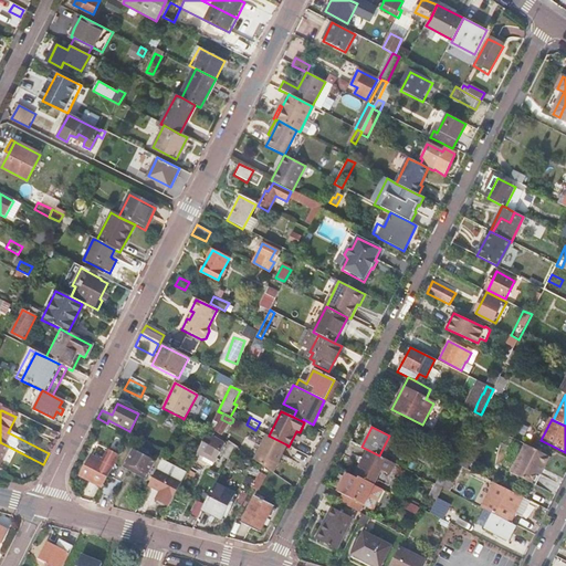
[(216,437),(208,431),(192,462),(195,462),(196,459),(199,460),(200,457),(213,463),(222,446),(213,440),(216,437)]
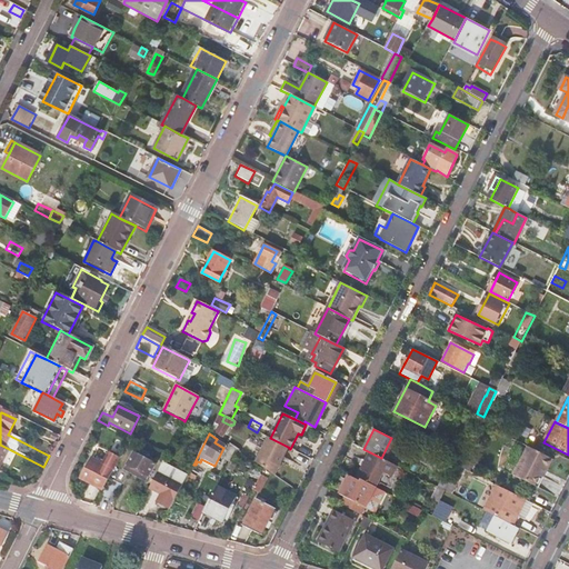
[(288,447),(270,438),(269,438),(256,465),(273,476),(288,447)]
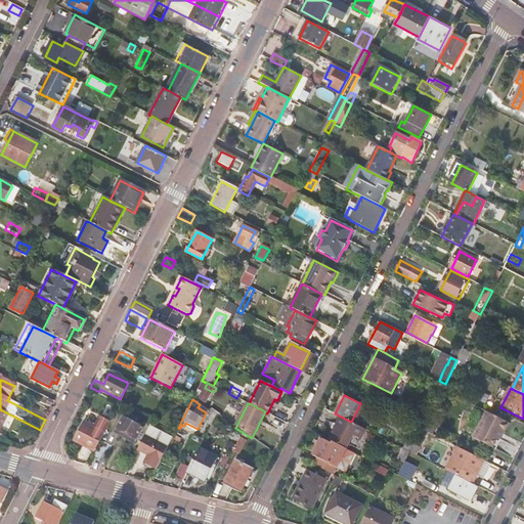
[(509,423),(486,411),(475,432),(495,442),(497,438),(500,431),(505,433),(509,423)]
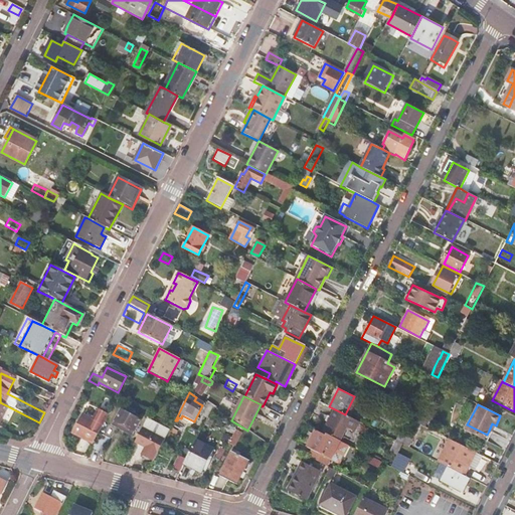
[(409,405),(404,414),(411,417),(415,408),(409,405)]
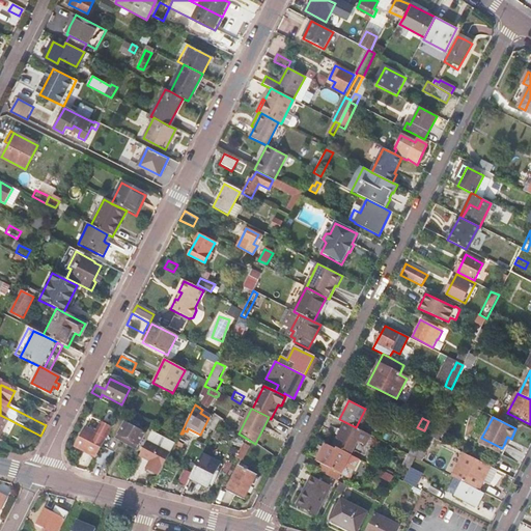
[(345,422),(332,445),(337,448),(351,454),(358,441),(365,444),(370,435),(356,427),(345,422)]
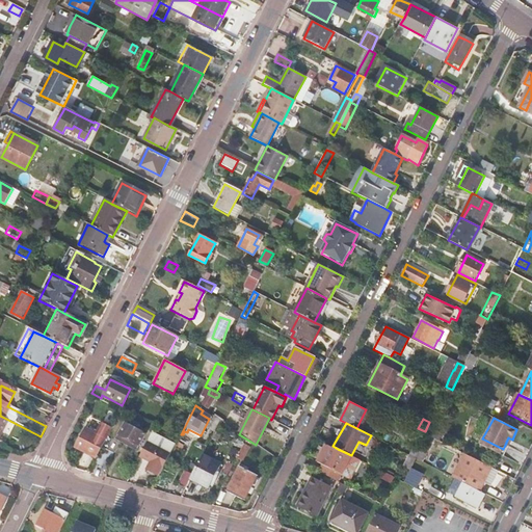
[(133,453),(143,434),(124,424),(114,443),(133,453)]
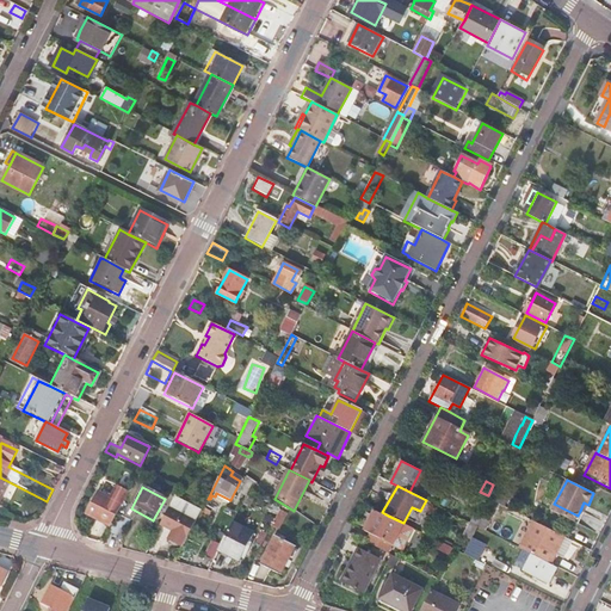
[(111,528),(113,520),(122,506),(98,493),(87,514),(111,528)]
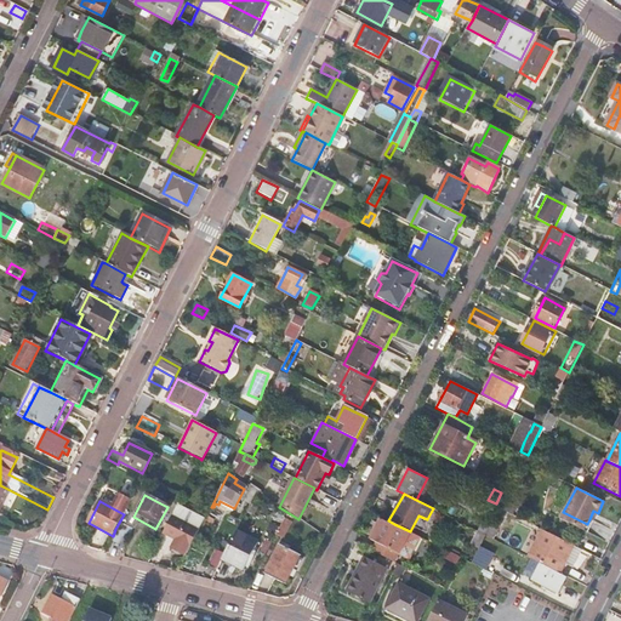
[(220,501),(218,505),(232,512),(234,508),(220,501)]
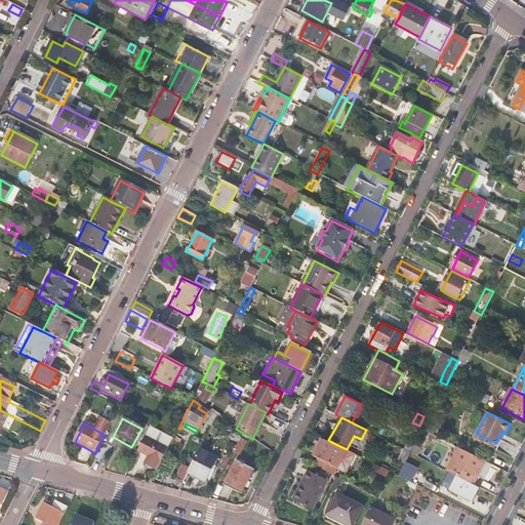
[(144,438),(167,450),(171,441),(148,429),(144,438)]
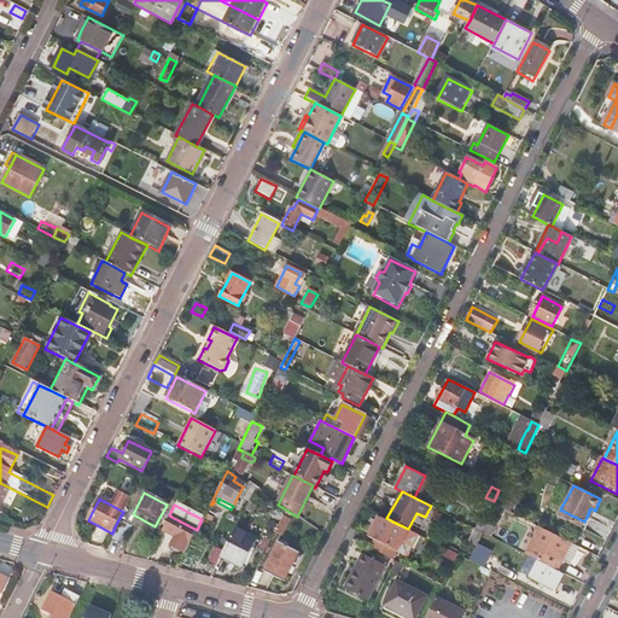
[(202,519),(208,522),(213,513),(207,511),(202,519)]
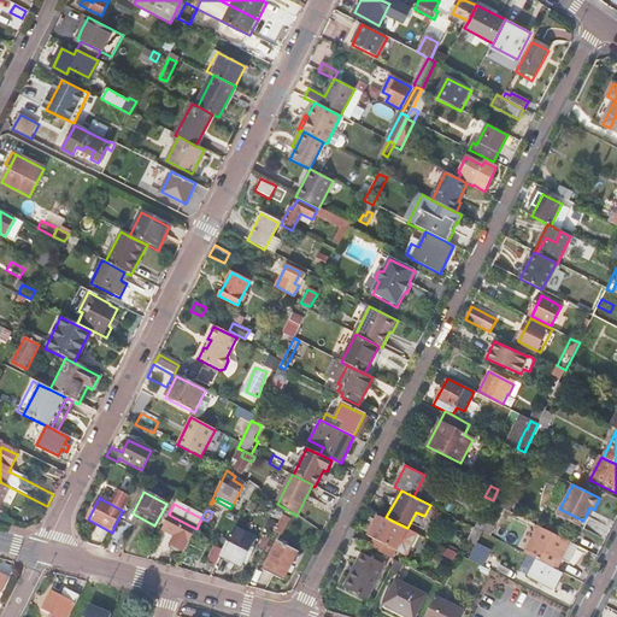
[(169,546),(183,554),(197,529),(169,515),(159,532),(174,539),(169,546)]
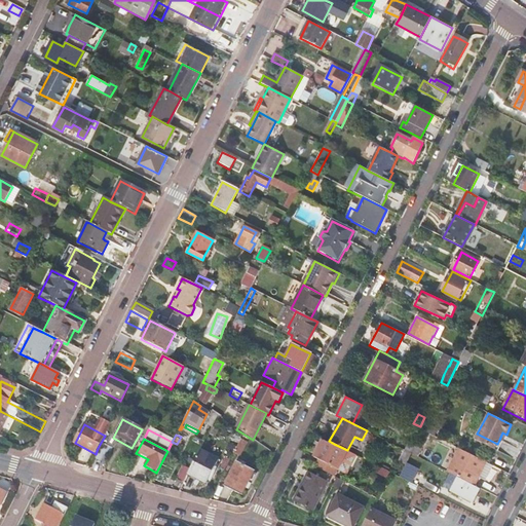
[(406,450),(411,453),(417,443),(411,440),(406,450)]
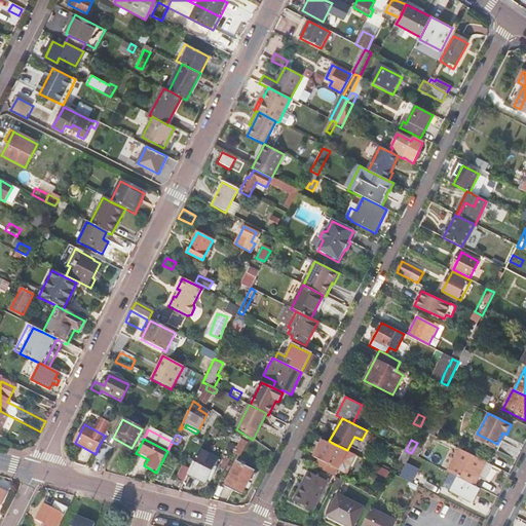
[(320,460),(337,470),(347,450),(334,444),(332,446),(322,441),(313,457),(320,460)]
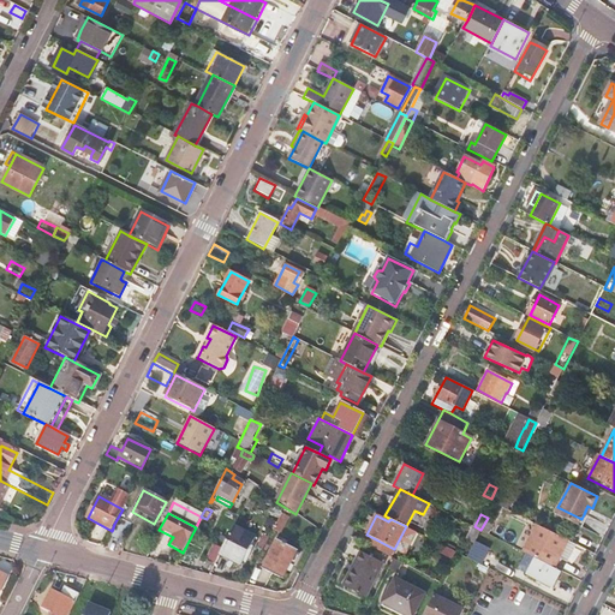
[(112,531),(109,536),(121,542),(126,531),(114,524),(112,531)]
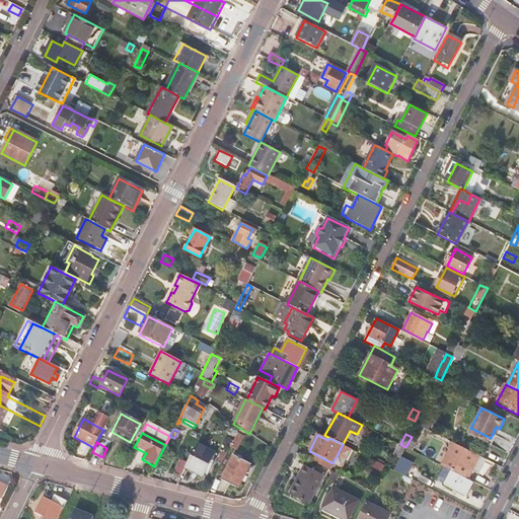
[(442,465),(451,470),(466,478),(477,456),(453,444),(442,465)]
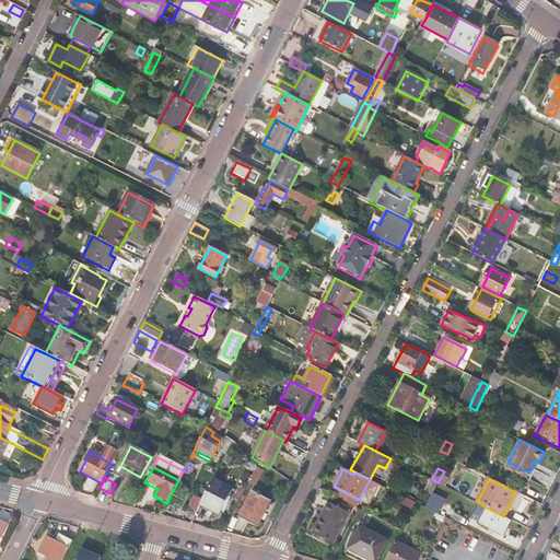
[(202,499),(200,504),(220,515),(232,492),(212,480),(202,499)]
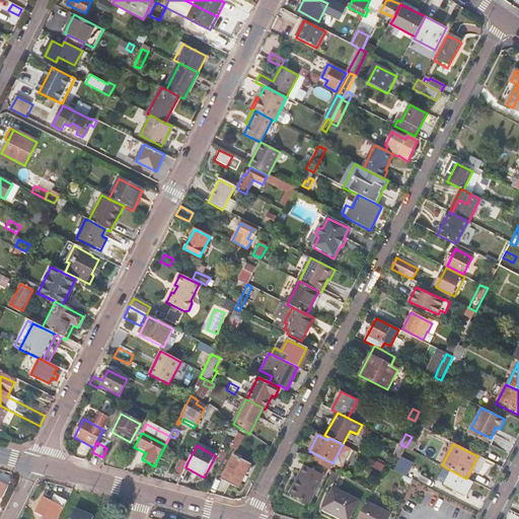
[(483,458),(499,466),(502,459),(487,451),(483,458)]
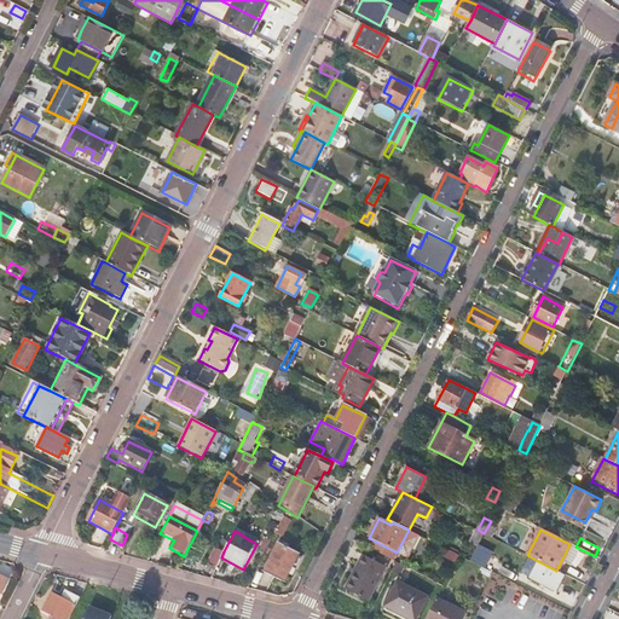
[(371,550),(393,561),(397,553),(376,542),(371,550)]
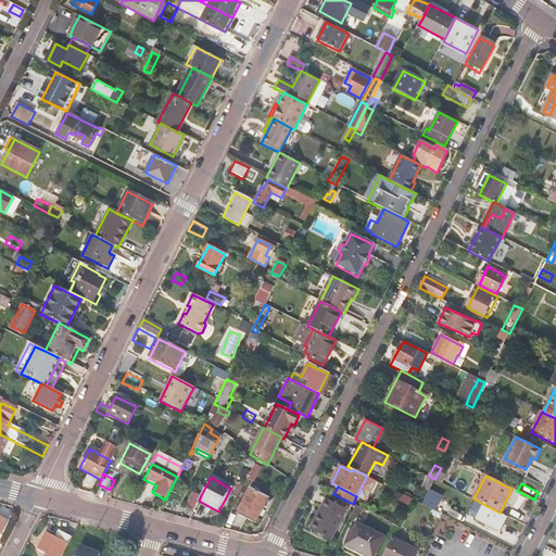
[(254,523),(268,498),(250,489),(236,514),(254,523)]
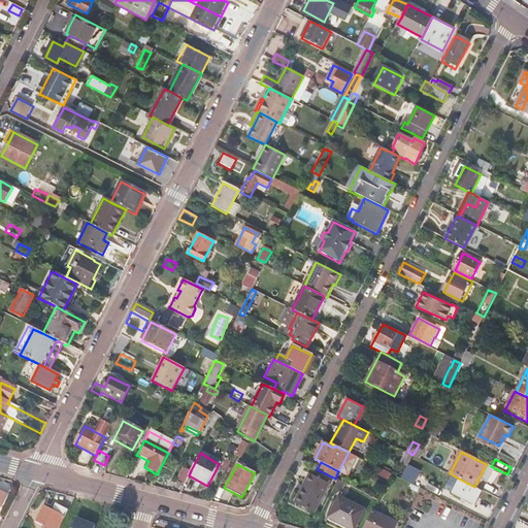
[(403,477),(416,483),(422,469),(409,464),(403,477)]
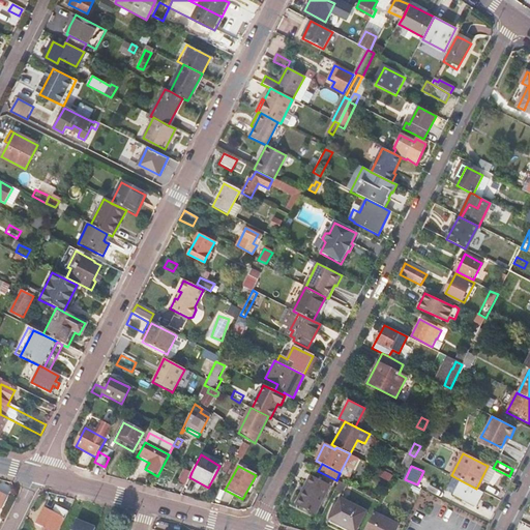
[(178,482),(185,486),(189,477),(192,472),(185,469),(178,482)]
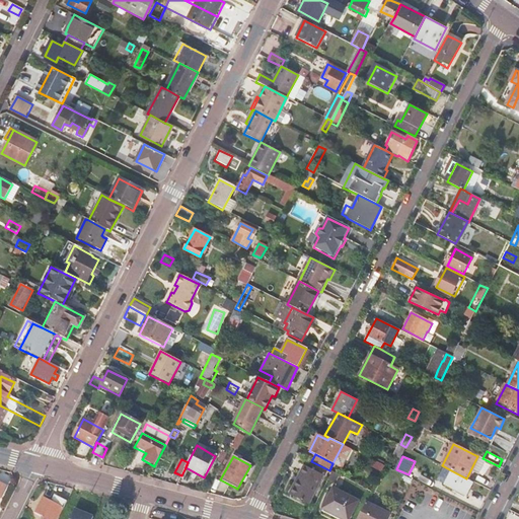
[(302,478),(293,498),(307,505),(321,475),(303,465),(298,475),(302,478)]
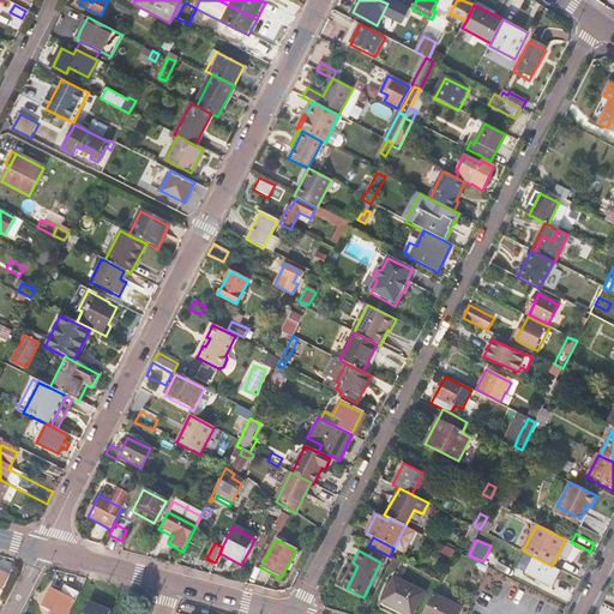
[(551,587),(559,570),(552,566),(534,557),(525,573),(551,587)]
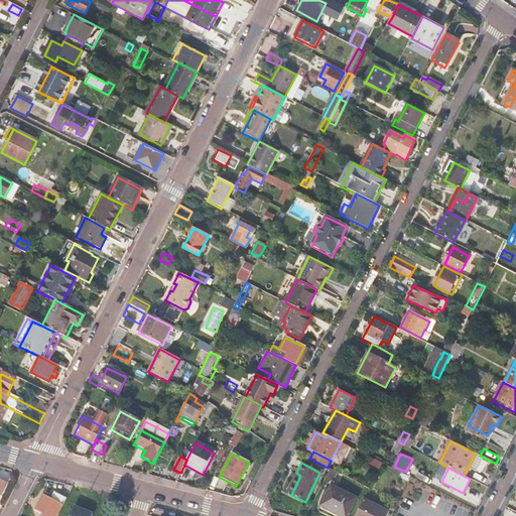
[(286,492),(291,495),(300,476),(296,473),(286,492)]
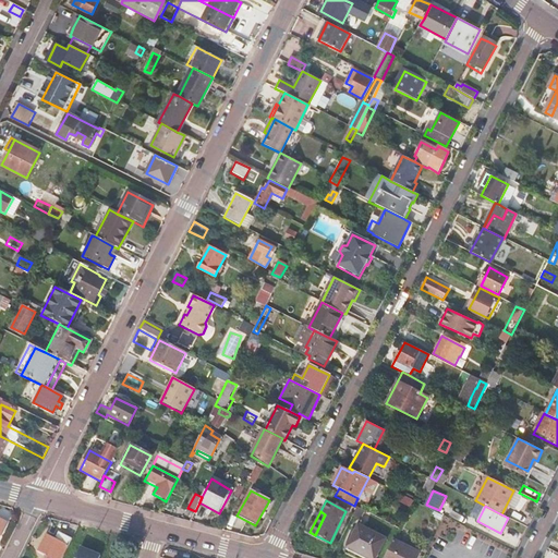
[(360,524),(349,545),(373,557),(374,557),(385,538),(360,524)]
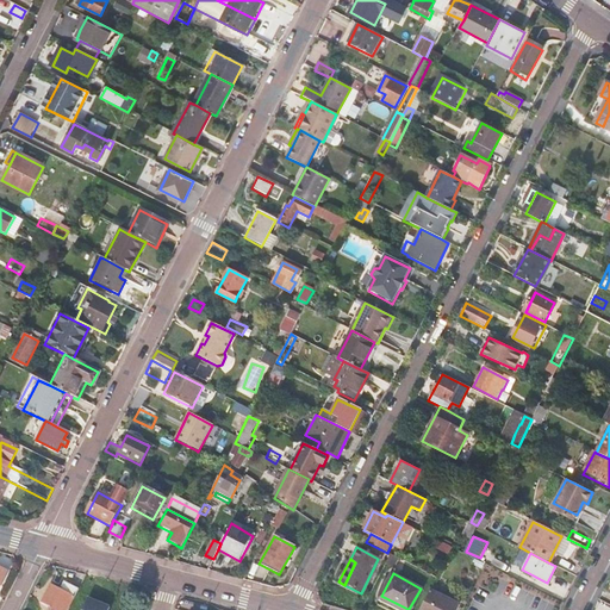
[(66,609),(74,597),(76,598),(81,587),(67,580),(62,590),(51,585),(43,601),(54,607),(50,609),(66,609)]
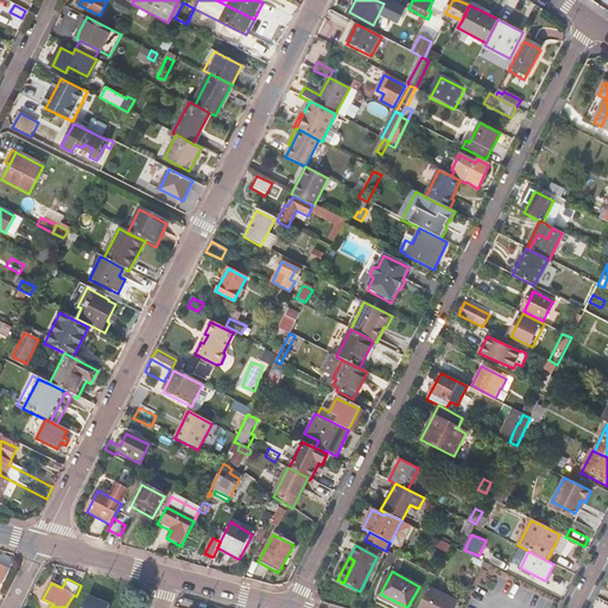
[(81,586),(76,596),(83,600),(90,586),(83,582),(81,586)]
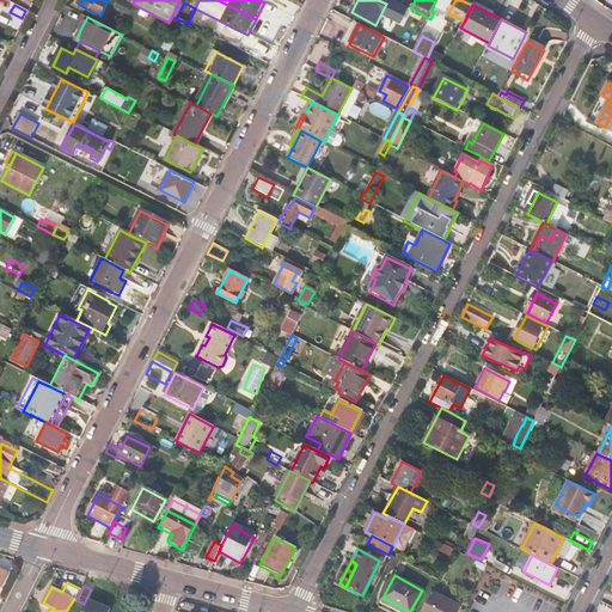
[(432,594),(422,611),(454,611),(458,609),(432,594)]
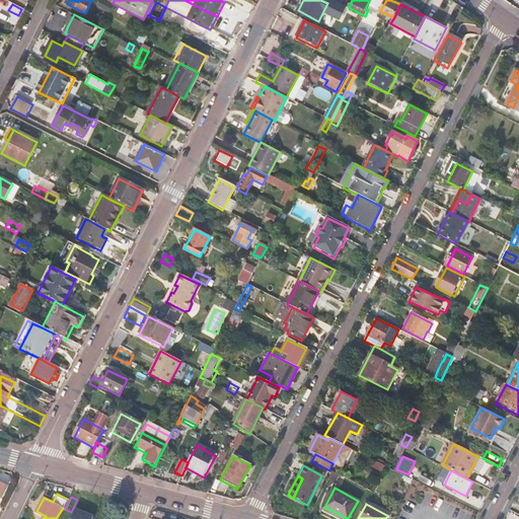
[(347,518),(324,507),(322,510),(338,518),(347,518)]
